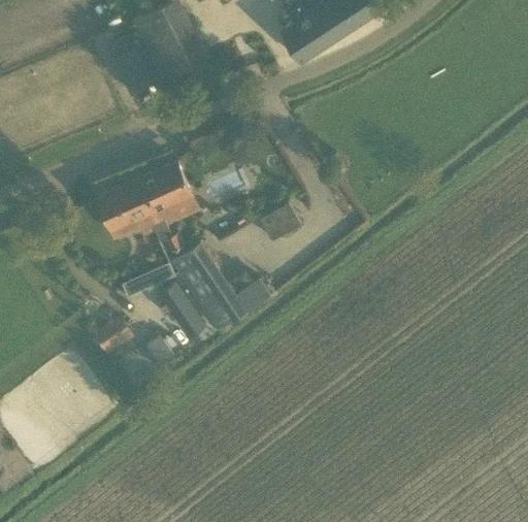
[(300,65),(386,9),(380,0),(334,0),(323,8),(318,0),(306,0),(287,13),(295,26),(282,35),(300,65)]
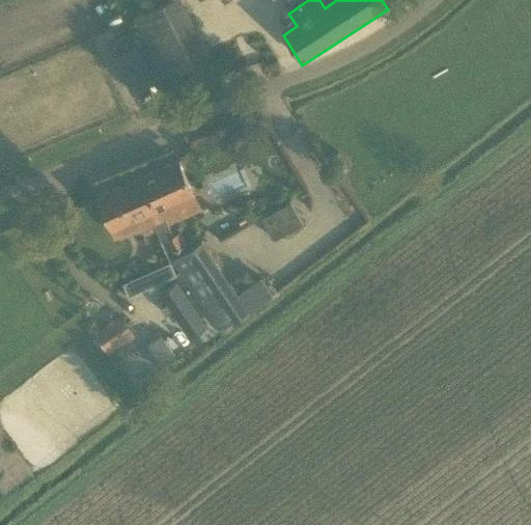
[(148,218),(155,233),(173,225),(166,211),(192,199),(177,167),(143,182),(152,202),(149,203),(151,208),(145,210),(148,218)]
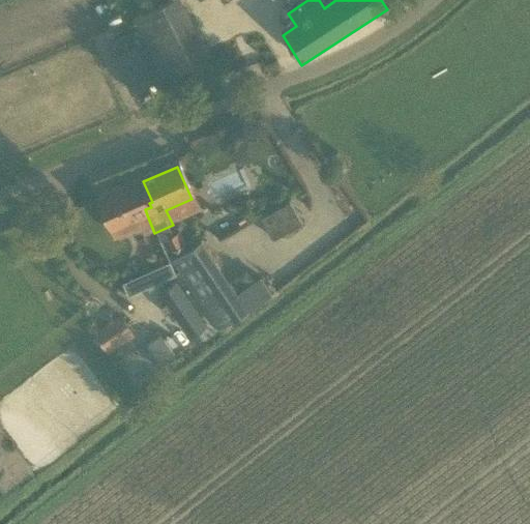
[(143,181),(98,202),(116,242),(141,231),(144,238),(154,233),(148,217),(145,209),(151,207),(149,203),(152,202),(143,181)]
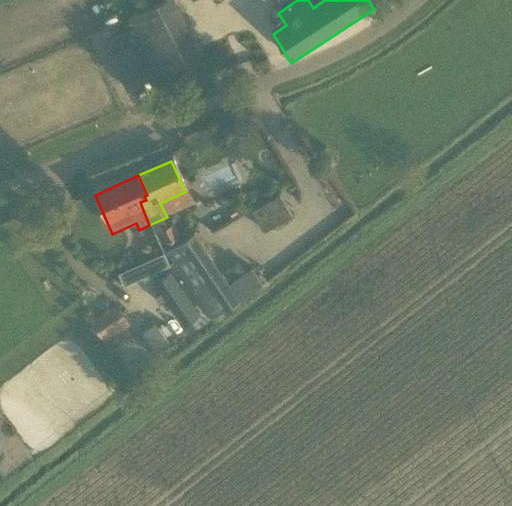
[(283,200),(253,211),(261,233),(291,222),(283,200)]
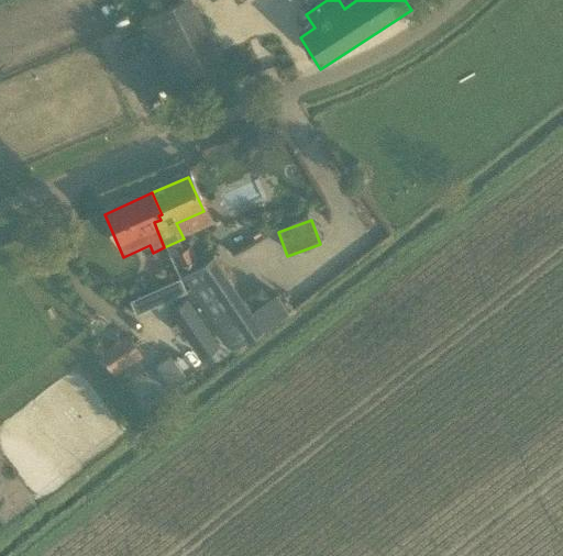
[(197,265),(190,252),(175,258),(181,271),(197,265)]
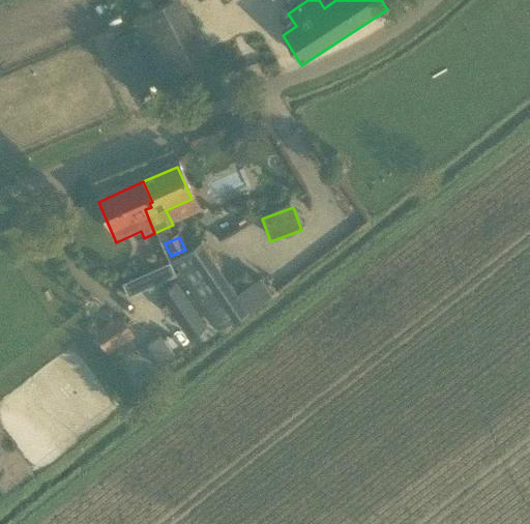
[(218,333),(247,314),(201,245),(172,265),(218,333)]
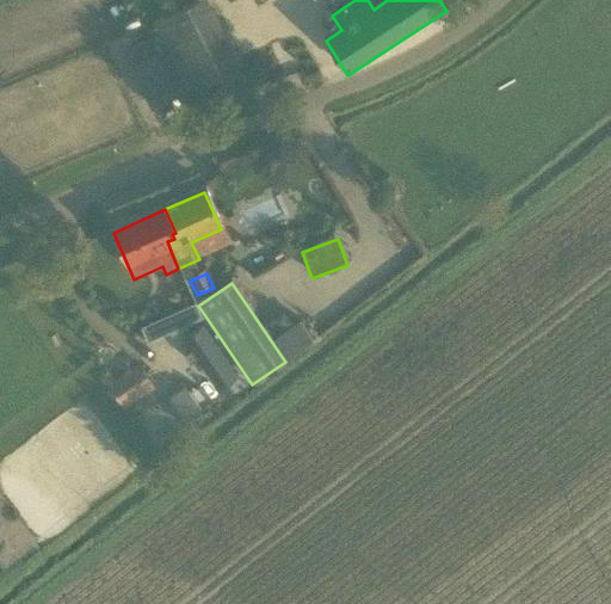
[(195,308),(141,333),(148,347),(202,322),(195,308)]
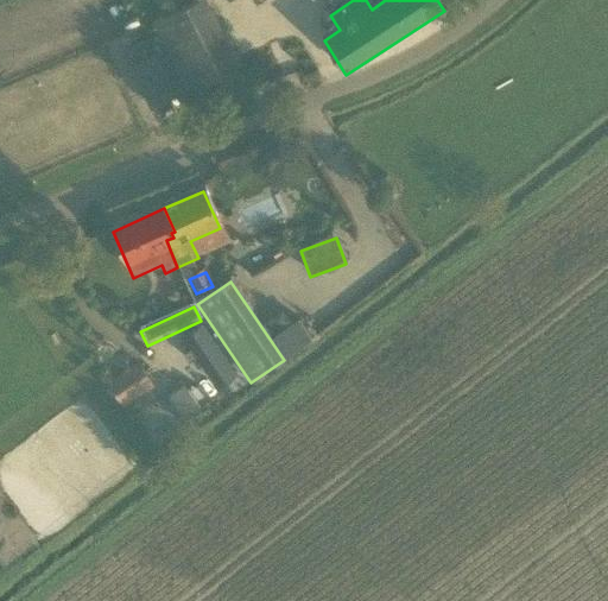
[(198,335),(179,348),(188,360),(181,366),(185,374),(194,368),(208,391),(228,378),(198,335)]
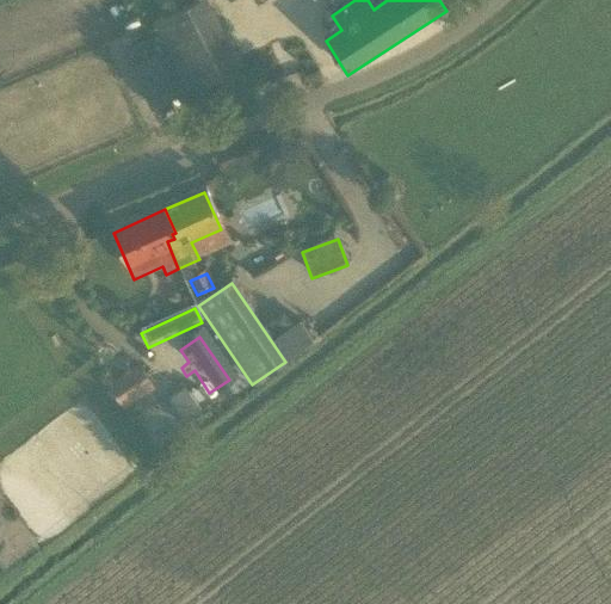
[(124,412),(140,402),(154,393),(140,369),(109,387),(124,412)]
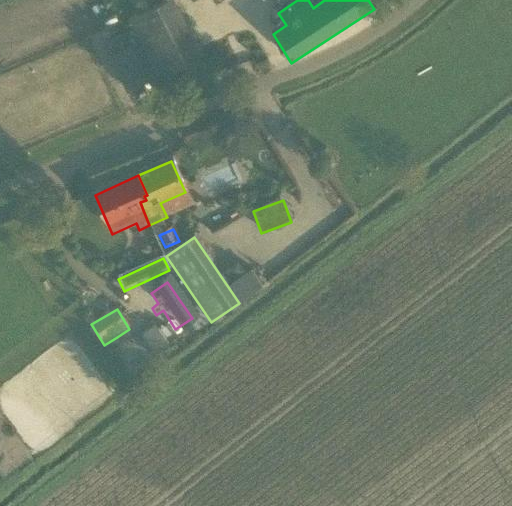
[(157,323),(147,330),(164,354),(174,347),(157,323)]
